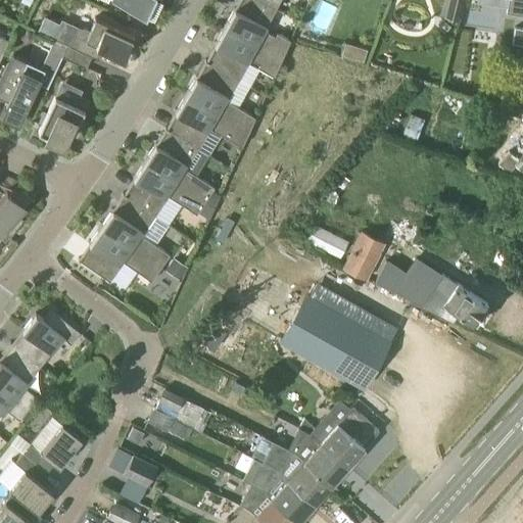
[(114,0),(151,16),(158,0),(114,0)]
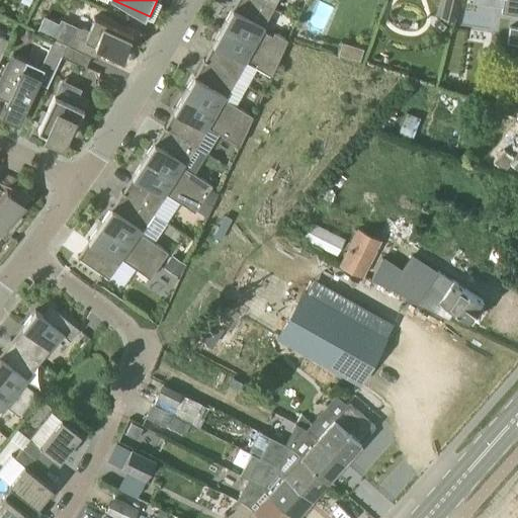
[(262,30),(273,9),(255,0),(239,0),(237,4),(238,5),(236,10),(233,8),(223,26),(279,58),(287,39),(274,32),(272,35),(262,30)]
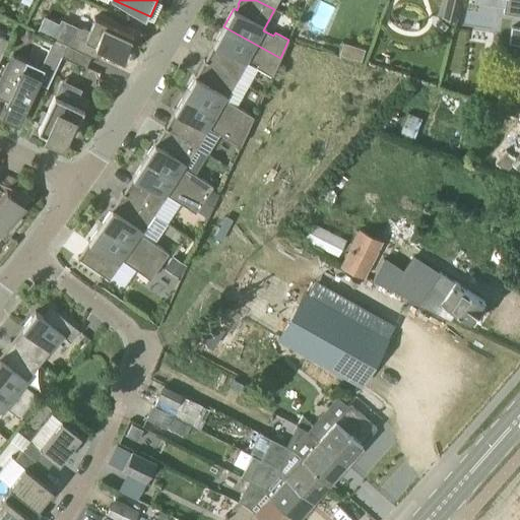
[(256,0),(274,9),(278,0),(256,0)]
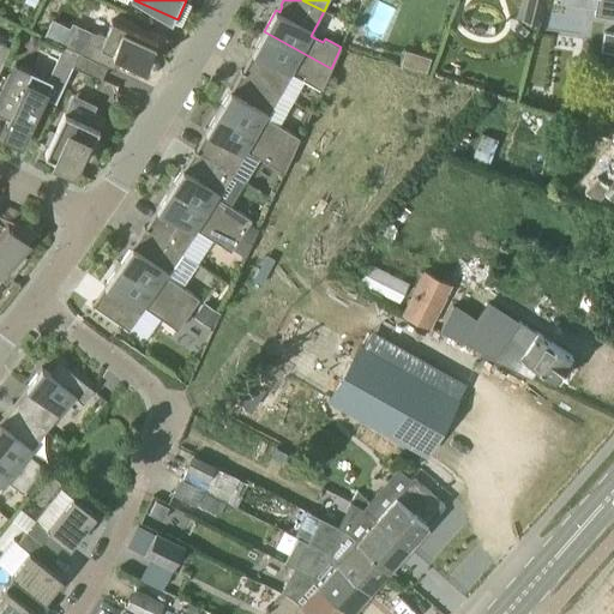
[(537,23),(542,0),(528,0),(523,19),(537,23)]
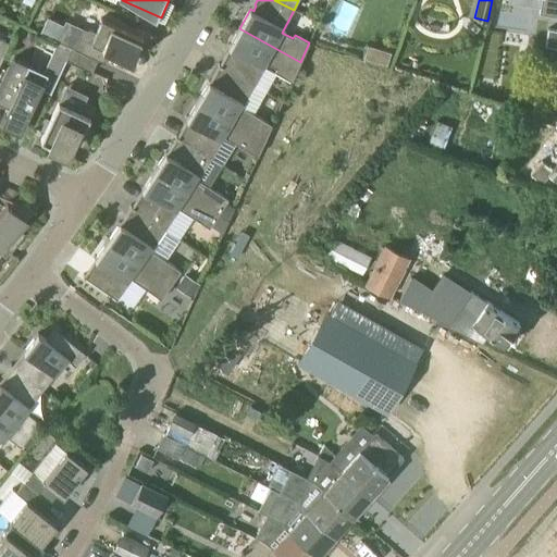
[(556,0),(541,0),(539,14),(556,16),(556,0)]
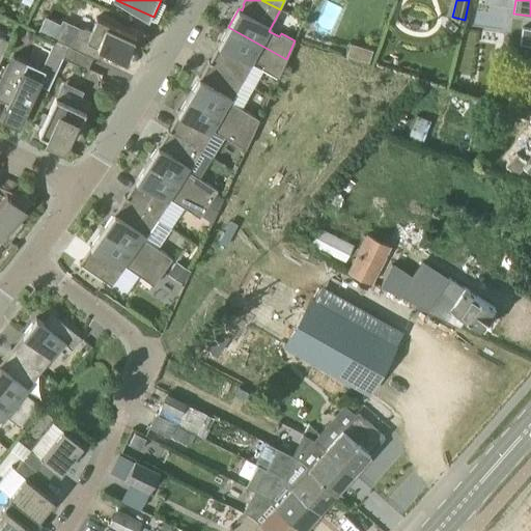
[(126,58),(136,36),(96,18),(95,19),(96,20),(91,30),(79,27),(70,47),(92,57),(95,58),(101,47),(126,58)]
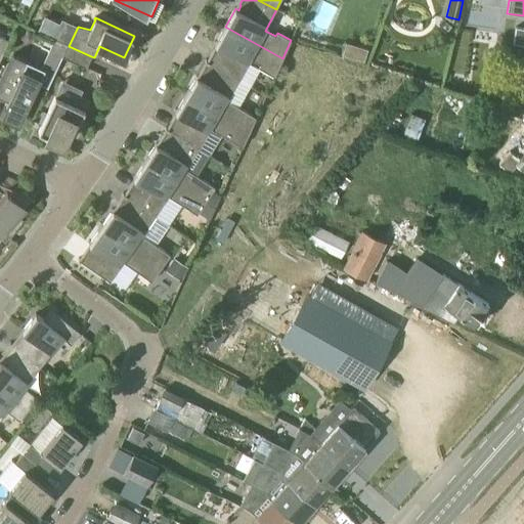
[(274,77),(282,58),(225,27),(215,45),(217,46),(209,61),(206,59),(205,60),(238,80),(250,59),(260,64),(258,69),(274,77)]
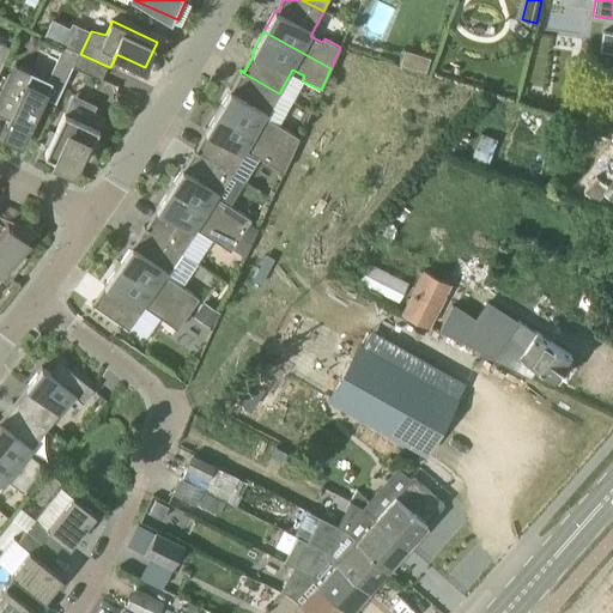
[(612,34),(602,32),(600,50),(612,53),(612,41),(612,34)]
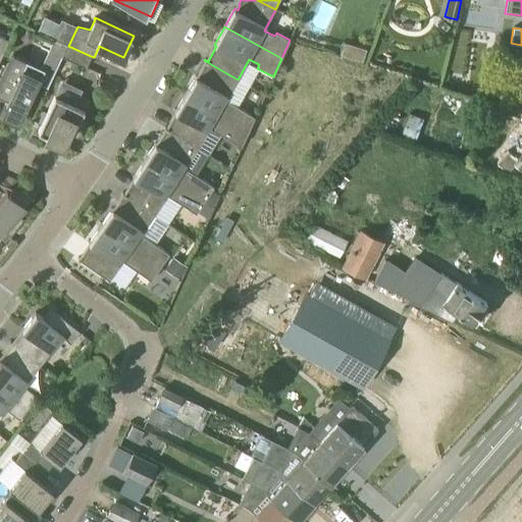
[(0,58),(8,40),(7,40),(0,36),(0,58)]
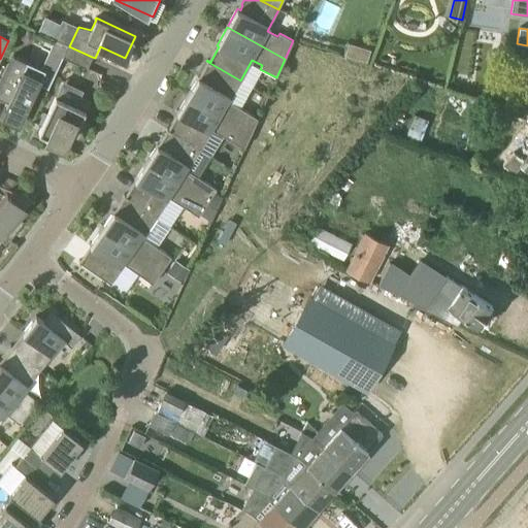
[(92,57),(69,46),(68,45),(62,58),(87,69),(92,57)]
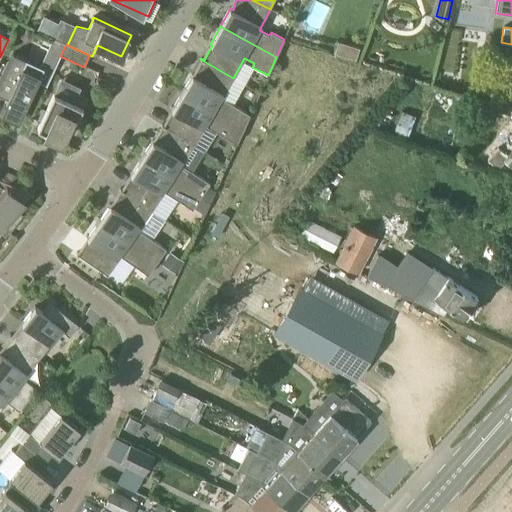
[(0,113),(18,122),(44,68),(13,53),(0,80),(0,94),(7,98),(0,113)]
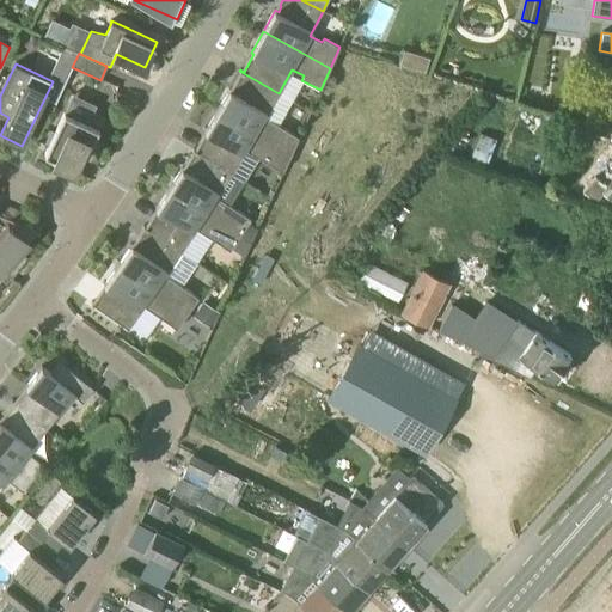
[(264,118),(279,93),(239,71),(239,72),(243,74),(233,92),(230,90),(218,111),(291,154),(299,138),(264,118)]
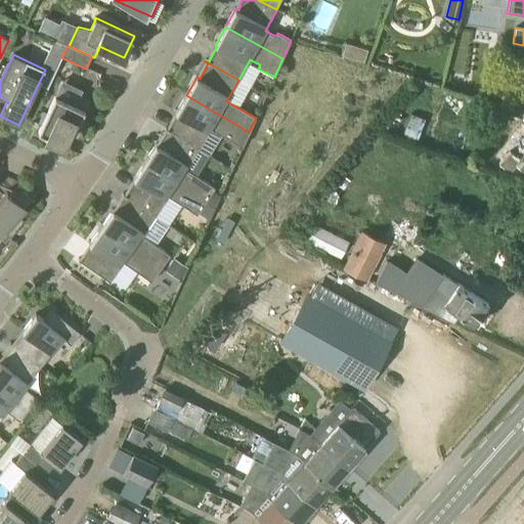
[(243,147),(249,132),(186,95),(175,113),(177,115),(169,129),(166,127),(165,128),(199,149),(211,129),(243,147)]
